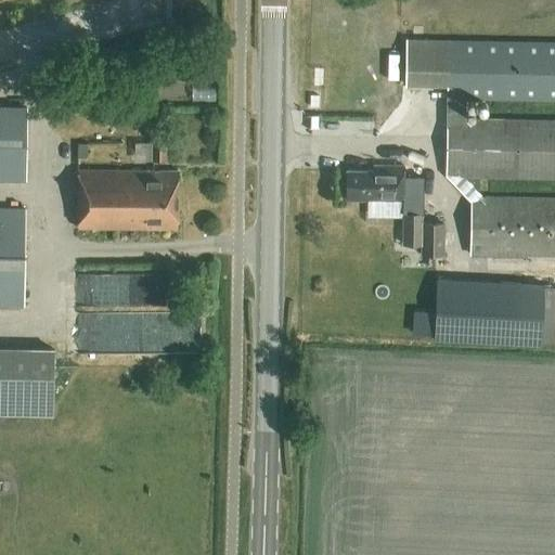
[(554,43),(448,41),(407,41),(405,88),(447,88),(446,177),(447,177),(447,176),(554,178),(554,121),(465,120),(465,99),(554,100),(554,43)]
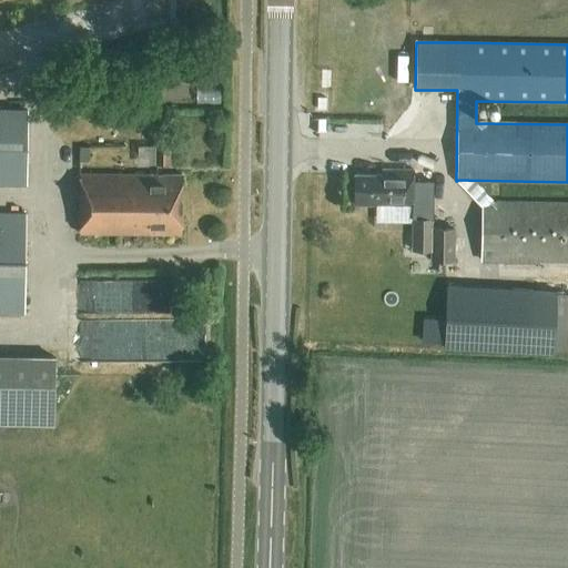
[(0,183),(26,183),(27,110),(0,110),(0,183)]
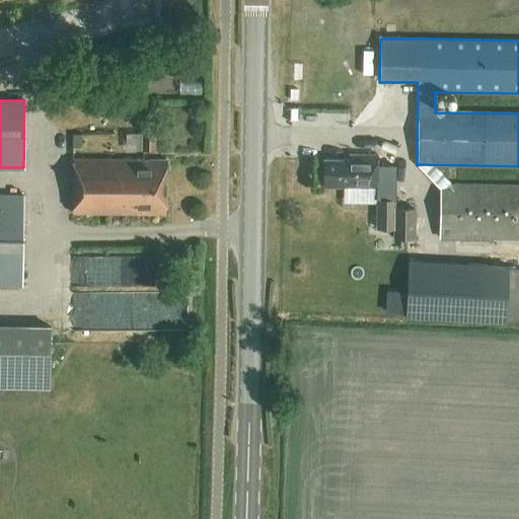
[(142,151),(142,133),(126,133),(126,152),(142,151)]
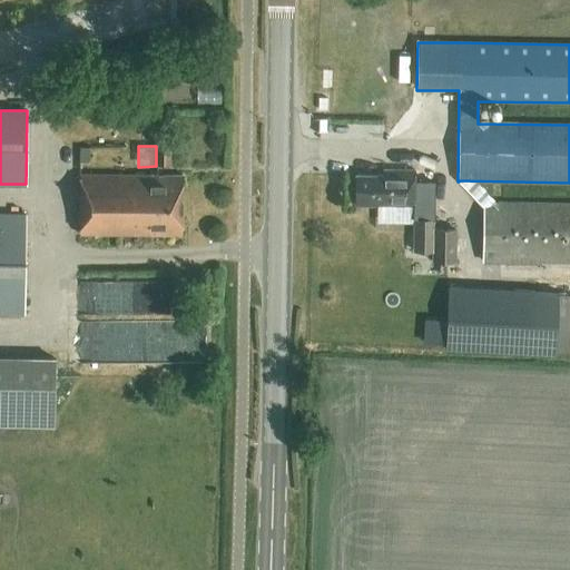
[(170,146),(156,146),(156,166),(170,166),(170,146)]
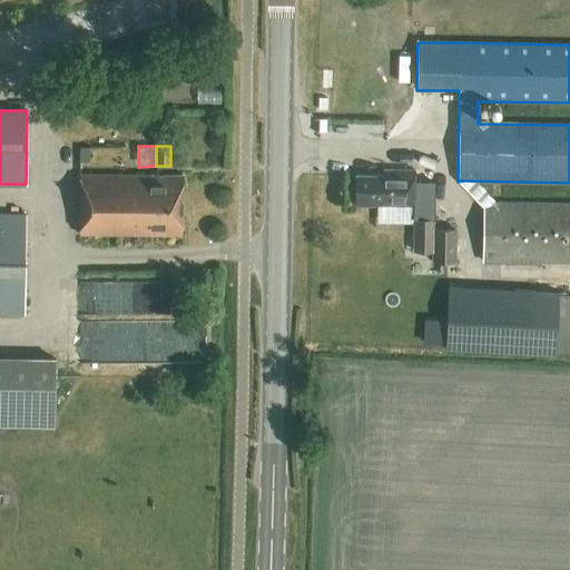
[(79,161),(89,161),(90,148),(79,148),(79,161)]
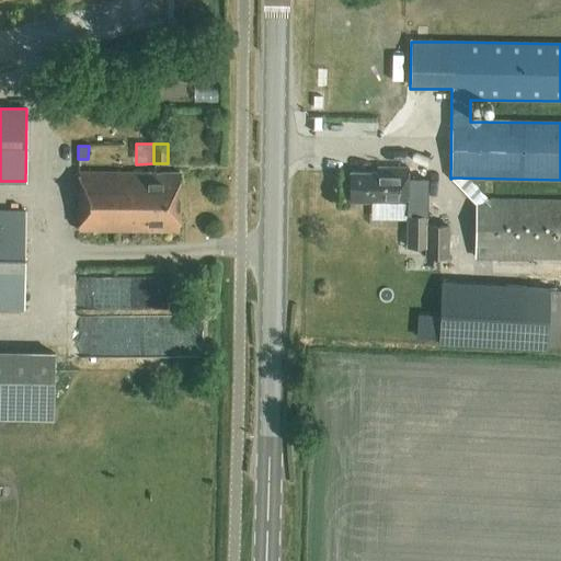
[(350,203),(408,203),(408,168),(378,168),(378,173),(350,172),(350,203)]
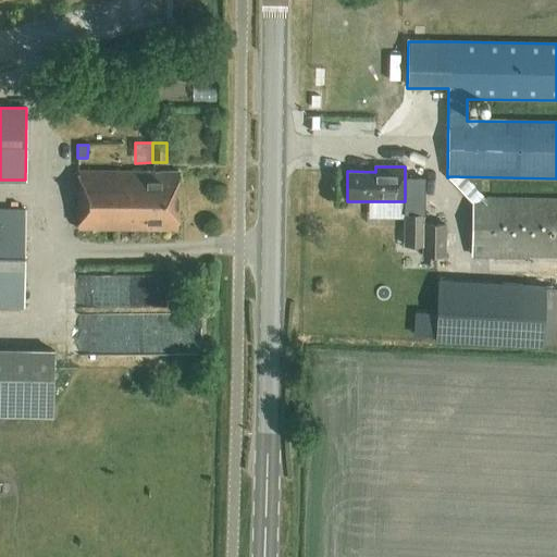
[(77,230),(177,230),(178,172),(78,172),(77,230)]
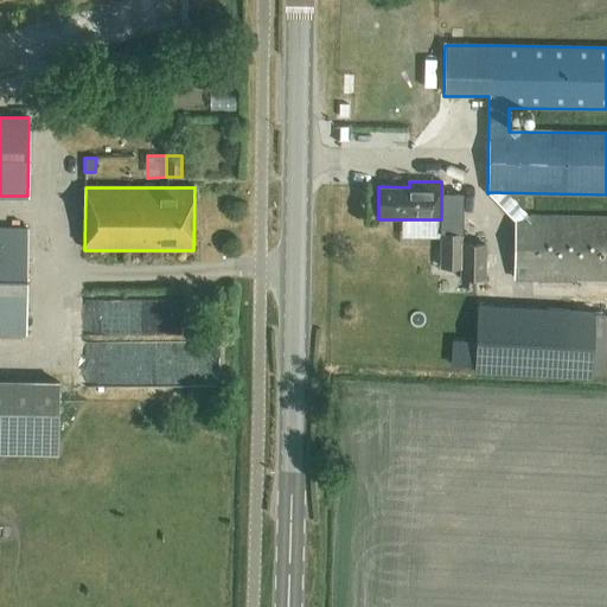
[(515,279),(606,280),(606,218),(515,217),(515,279)]
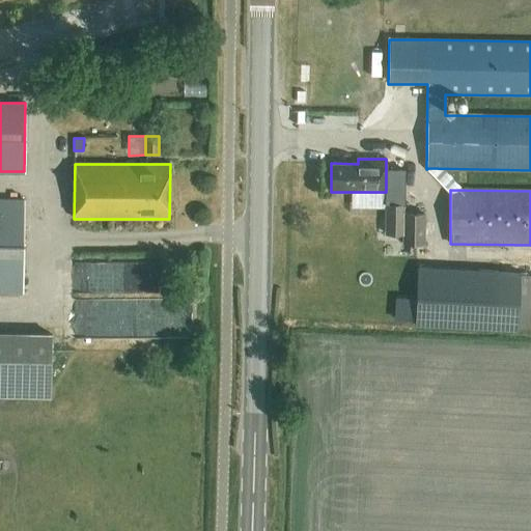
[(0,291),(23,292),(24,200),(0,200),(0,291)]
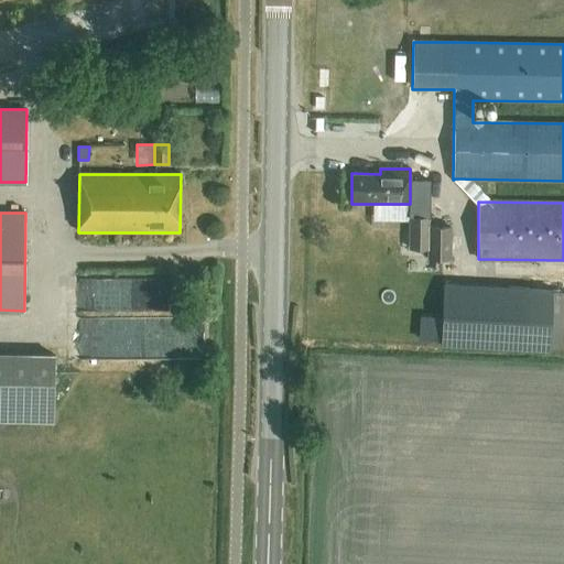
[(409,250),(426,250),(426,261),(452,261),(452,228),(430,228),(430,218),(409,218),(409,250)]
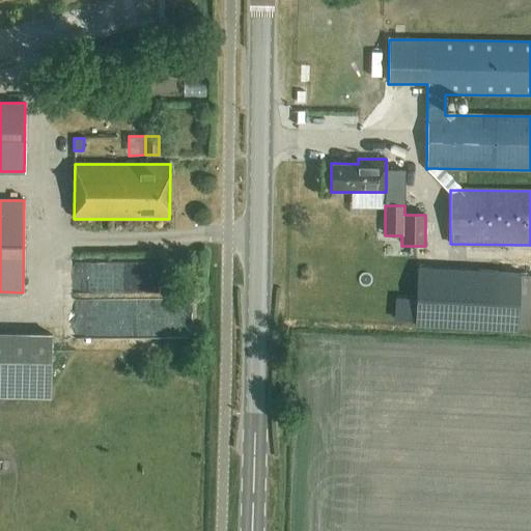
[(474,270),(471,326),(497,327),(516,328),(520,272),(474,270)]
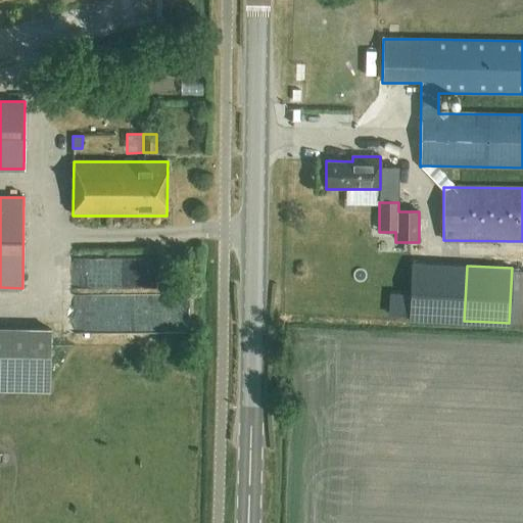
[(0,328),(0,392),(50,393),(51,329),(0,328)]
